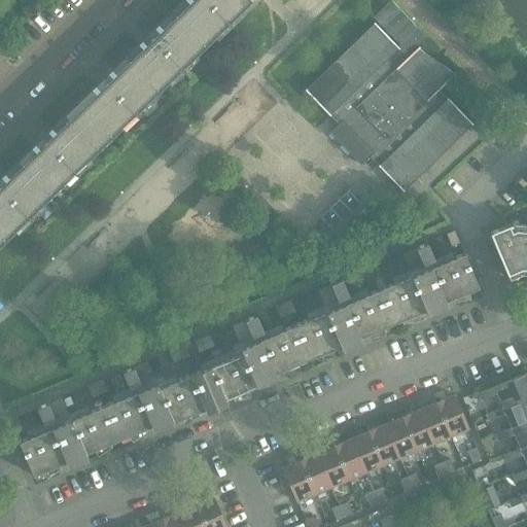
[(0,243),(27,217),(144,103),(182,67),(237,13),(250,0),(189,0),(0,184),(0,243)]
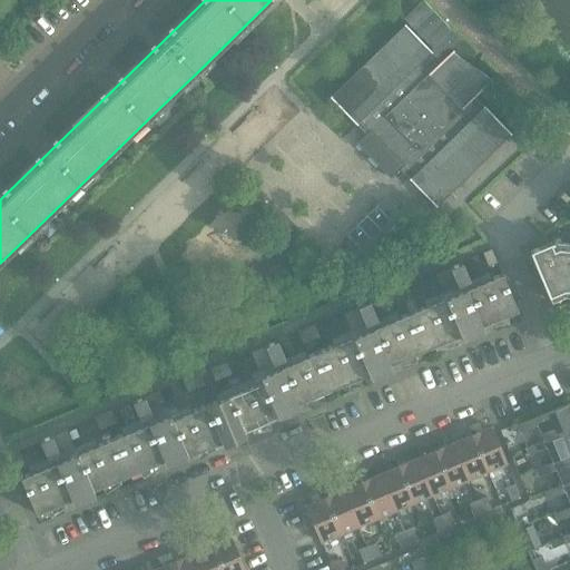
[(511,135),(474,98),(492,80),(492,79),(490,80),(482,74),(461,60),(452,53),(454,52),(453,51),(441,62),(404,26),(330,98),(356,126),(364,119),(373,128),(370,131),(357,144),(391,178),(404,166),(406,164),(416,174),(409,180),(436,208),(511,135)]
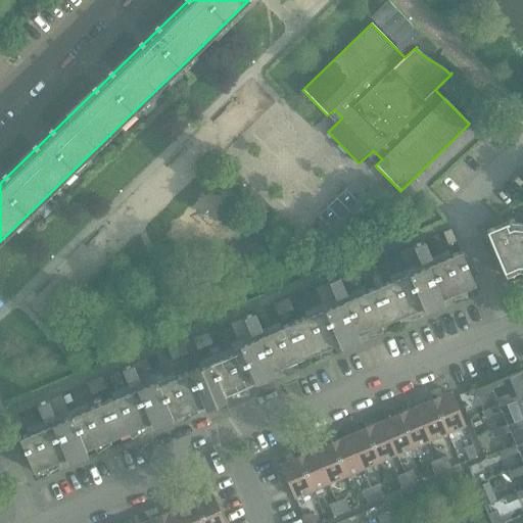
[(522,230),(514,229),(508,231),(507,228),(509,227),(509,225),(486,234),(504,274),(518,268),(522,268),(522,230)]
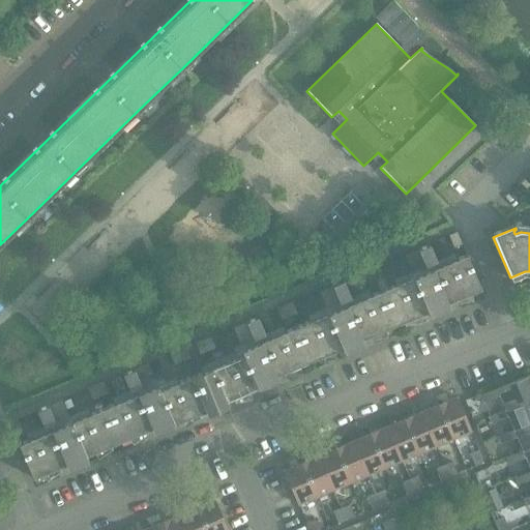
[(464,248),(459,236),(449,239),(454,252),(464,248)]
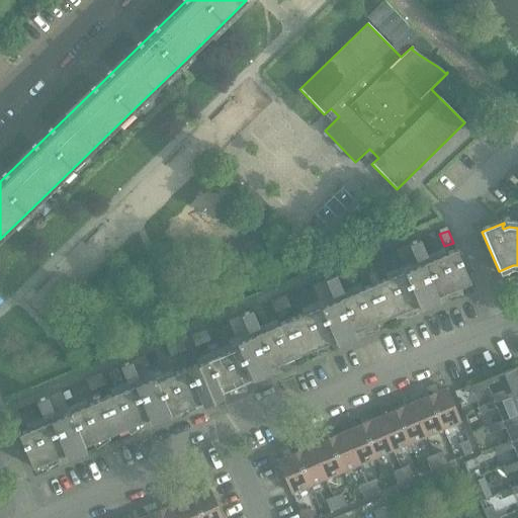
[(437,296),(470,283),(456,250),(430,261),(421,240),(397,250),(406,271),(371,285),(386,319),(419,305),(421,310),(439,301),(437,296)]
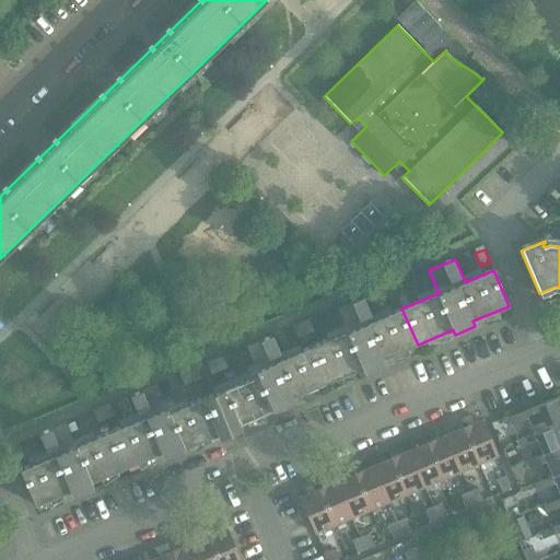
[(406,294),(400,281),(392,286),(397,299),(406,294)]
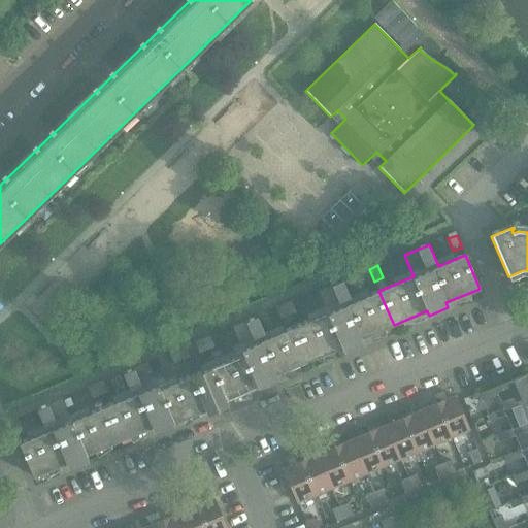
[(374,282),(369,269),(361,272),(366,285),(374,282)]
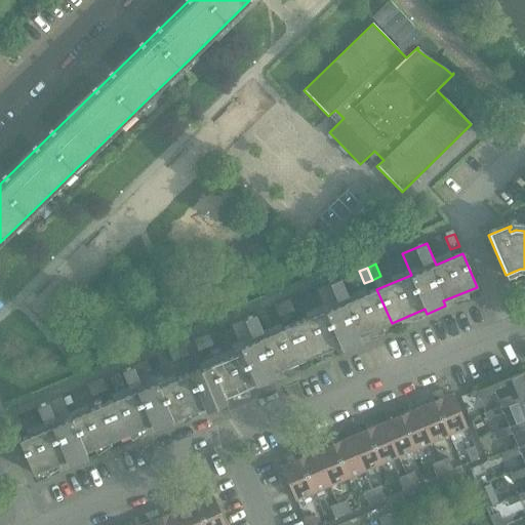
[(392,323),(376,289),(351,300),(341,278),(317,288),(326,311),(292,325),(307,359),(339,345),(341,350),(360,341),(358,336),(392,323)]
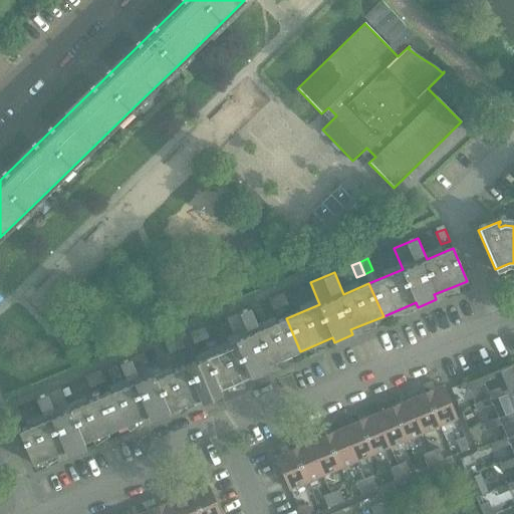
[(289,305),(284,293),(276,296),(281,308),(289,305)]
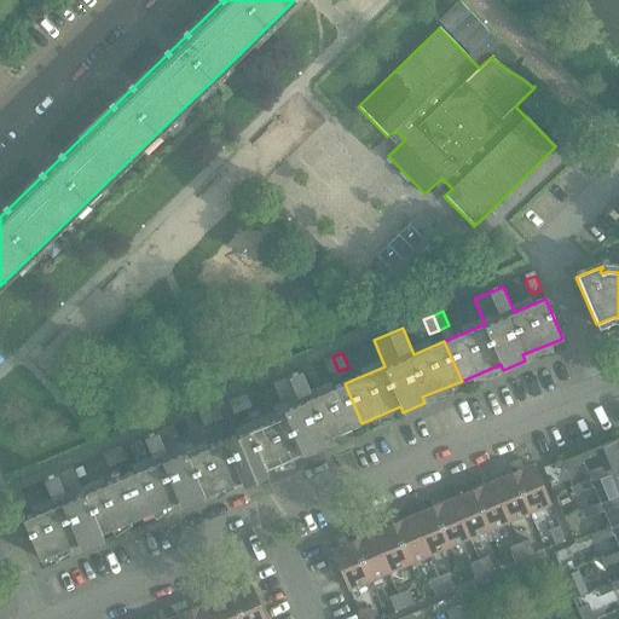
[(339,371),(333,357),(323,362),(329,376),(339,371)]
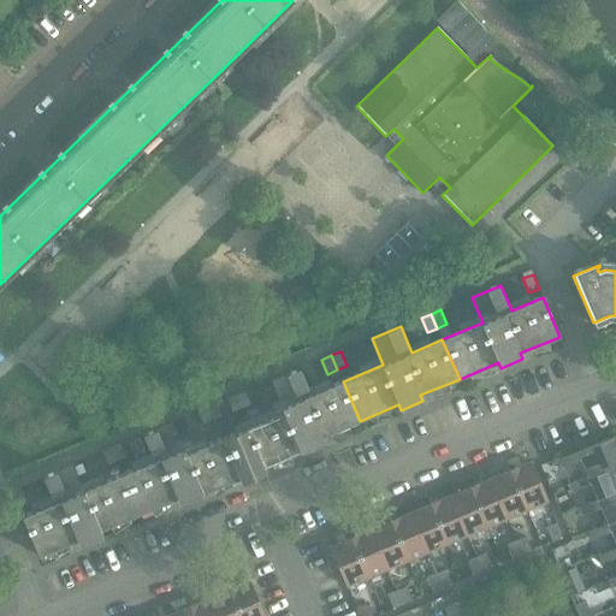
[(360,421),(343,381),(311,395),(300,369),(272,380),(283,407),(241,424),(260,469),(321,443),(320,438),(360,421)]
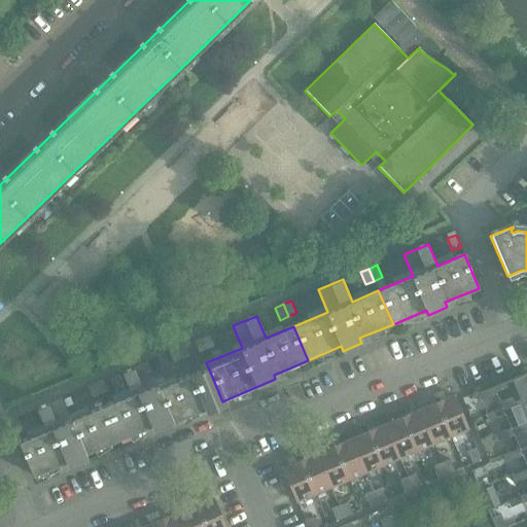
[(215,348),(210,336),(202,339),(207,351),(215,348)]
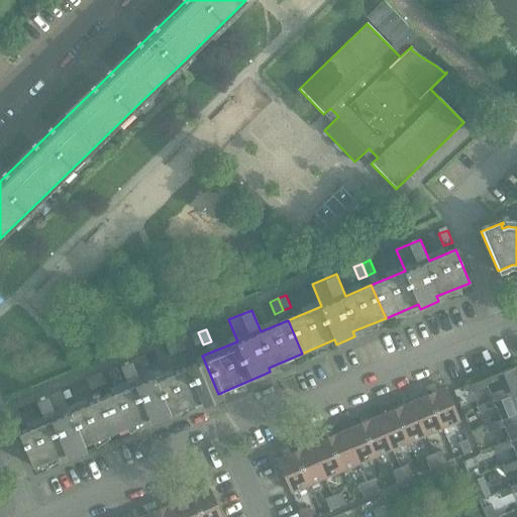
[(203,344),(198,332),(190,335),(195,347),(203,344)]
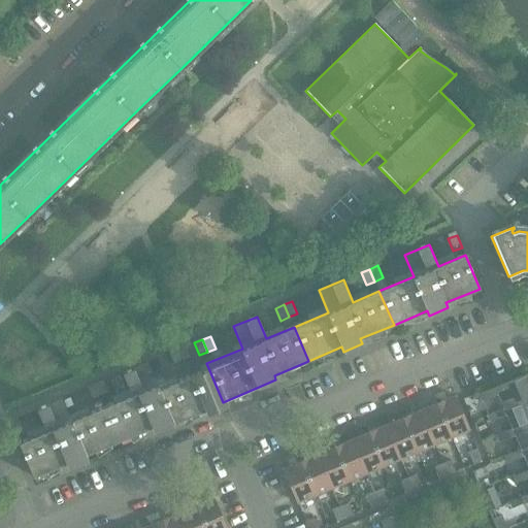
[(190,359),(186,347),(176,350),(182,362),(190,359)]
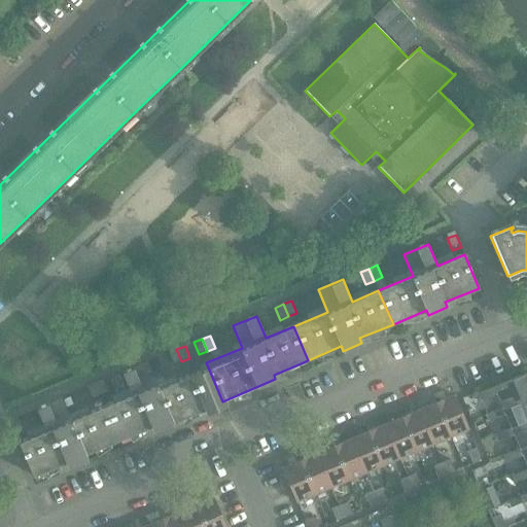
[(181,361),(176,349),(168,352),(173,364),(181,361)]
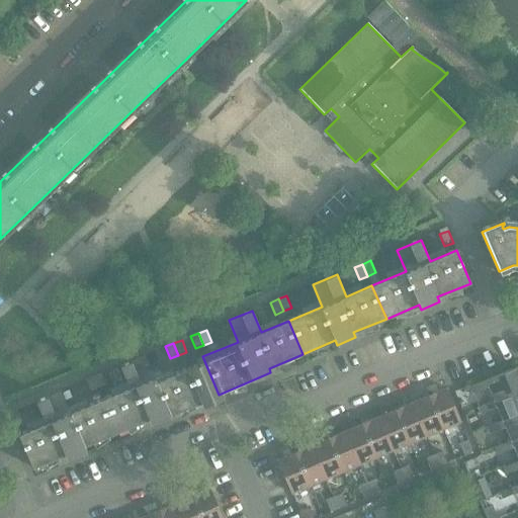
[(152,423),(194,405),(204,401),(188,362),(156,376),(147,354),(121,365),(131,386),(102,399),(116,432),(150,418),(152,423)]
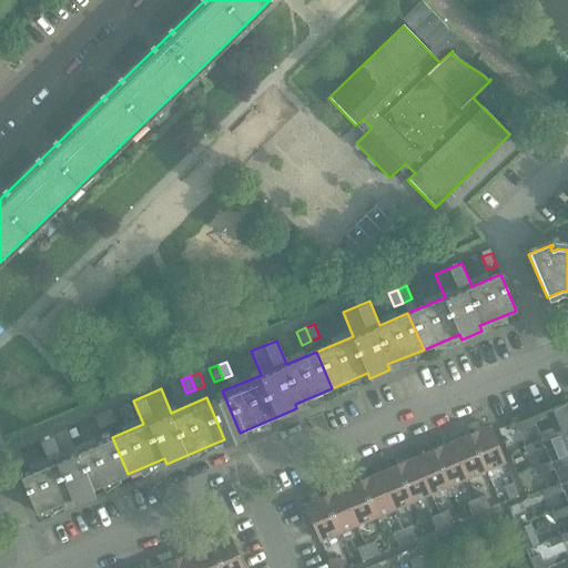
[(206,397),(224,439),(232,436),(240,433),(222,391),(214,394),(206,397)]
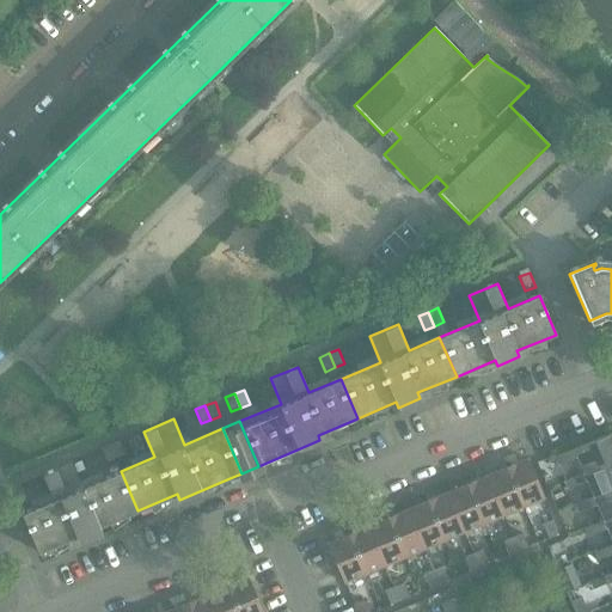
[(611,460),(611,434),(556,458),(558,466),(570,461),(571,464),(577,461),(582,473),(611,460)]
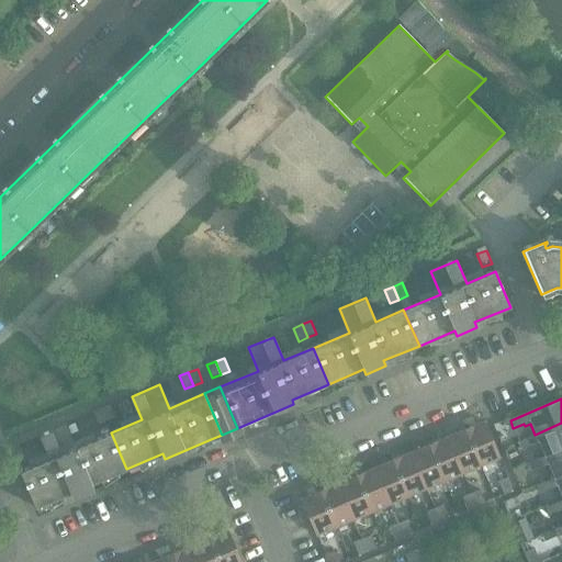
[(115,418),(110,405),(101,408),(107,422),(115,418)]
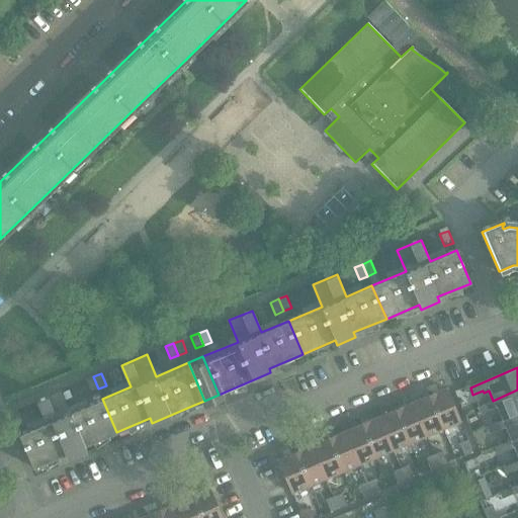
[(98,389),(93,376),(85,380),(91,393),(98,389)]
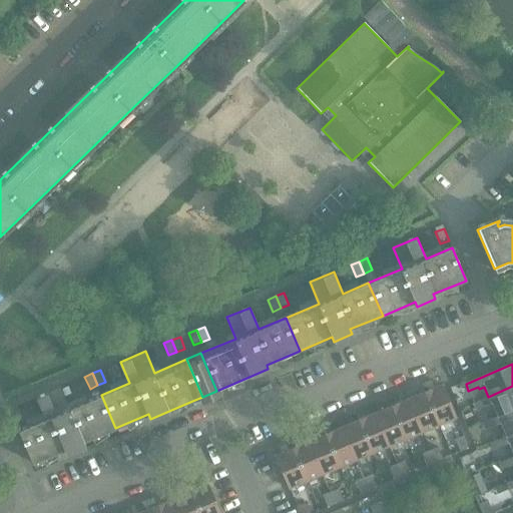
[(456,418),(442,385),(425,392),(439,425),(456,418)]
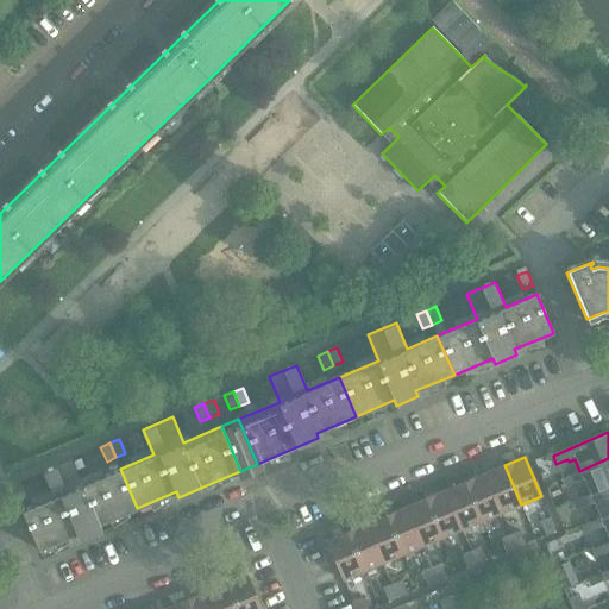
[(608,488),(608,458),(579,471),(562,478),(566,487),(578,482),(579,485),(585,483),(591,496),(608,488)]
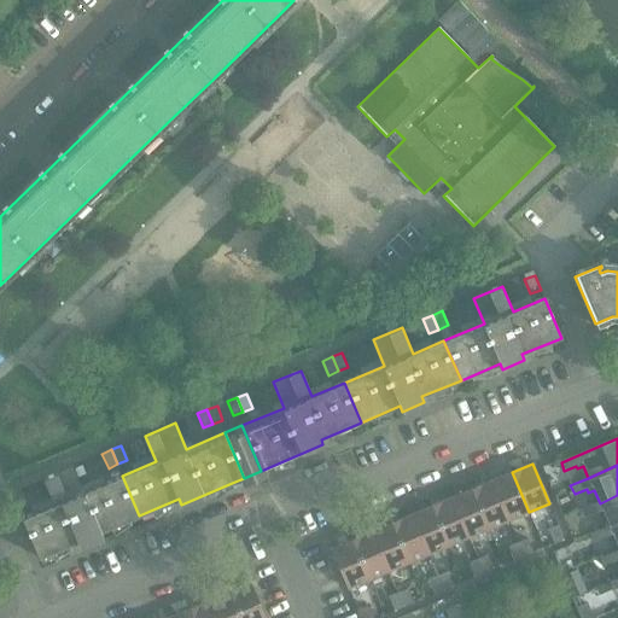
[(139,516),(122,476),(85,491),(74,466),(46,478),(56,503),(22,517),(39,558),(80,541),(81,546),(100,538),(103,537),(100,531),(139,516)]
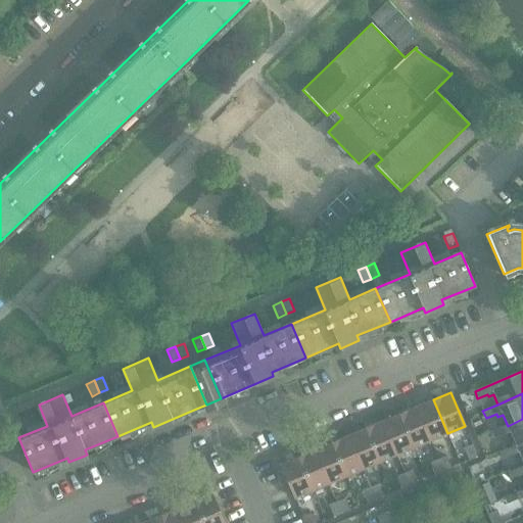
[(447,433),(433,399),(416,407),(430,440),(447,433)]
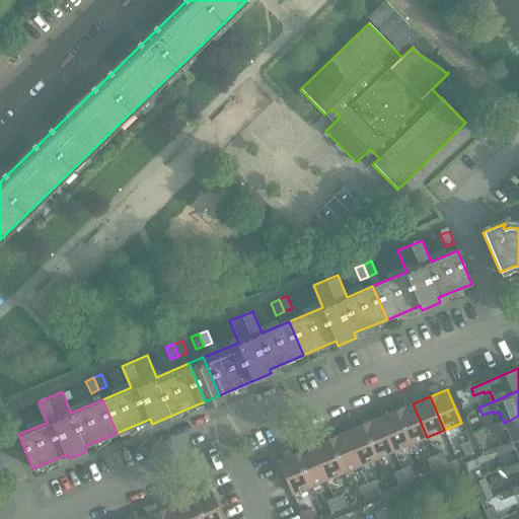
[(427,437),(413,403),(395,411),(410,444),(427,437)]
